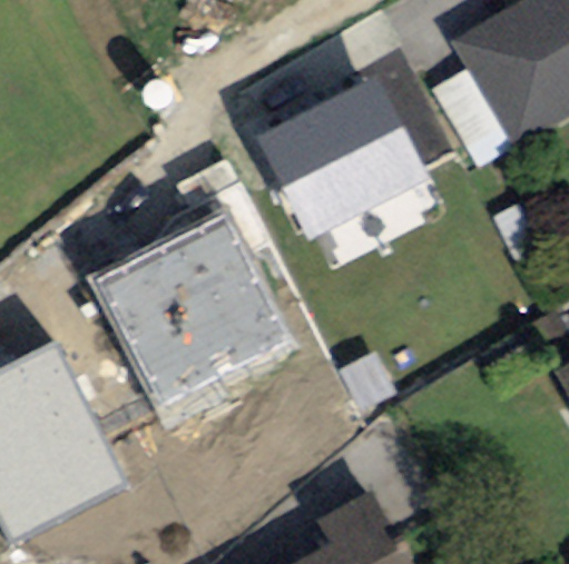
[(526,0),(452,41),(512,147),(568,116),(568,0),(526,0)]
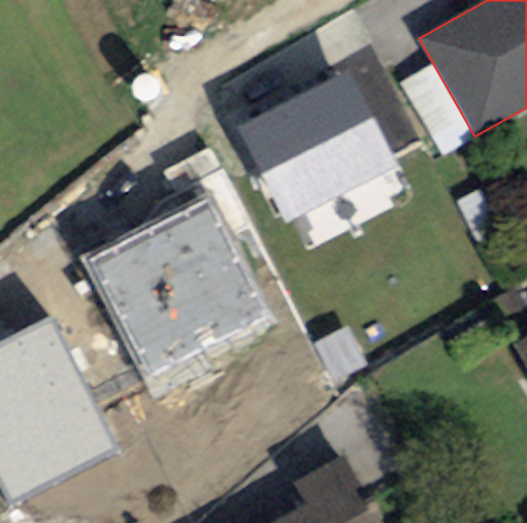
[(238,105),(327,74),(315,39),(280,52),(272,29),(219,47),(238,105)]
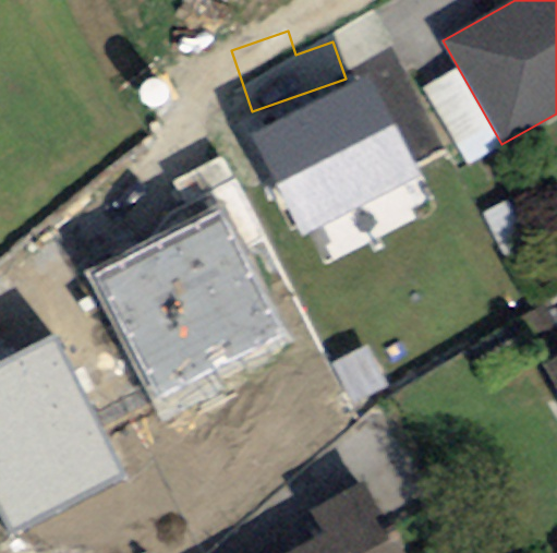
[(344,83),(250,132),(303,233),(421,172),(368,71),(344,83)]
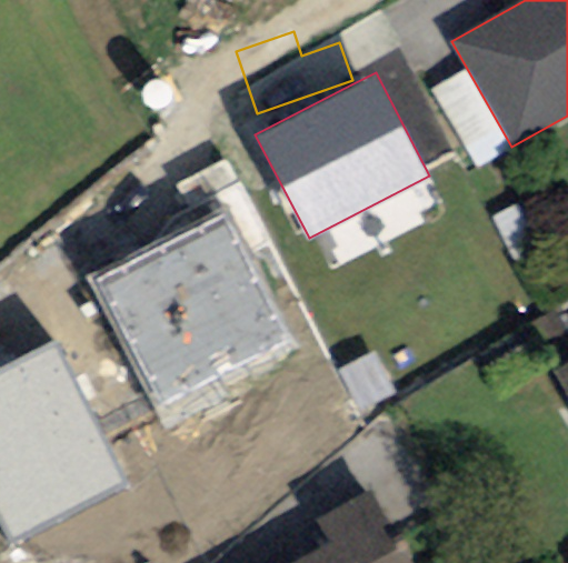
[(223,205),(89,273),(156,405),(291,338),(223,205)]
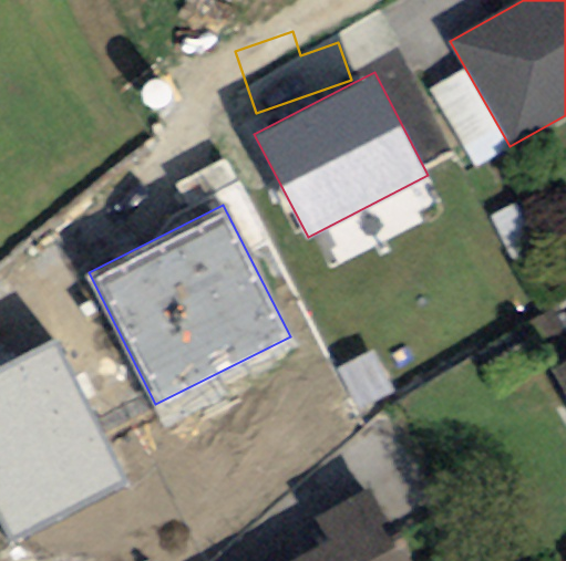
[(565,298),(545,310),(565,345),(565,366),(554,374),(565,395),(565,298)]
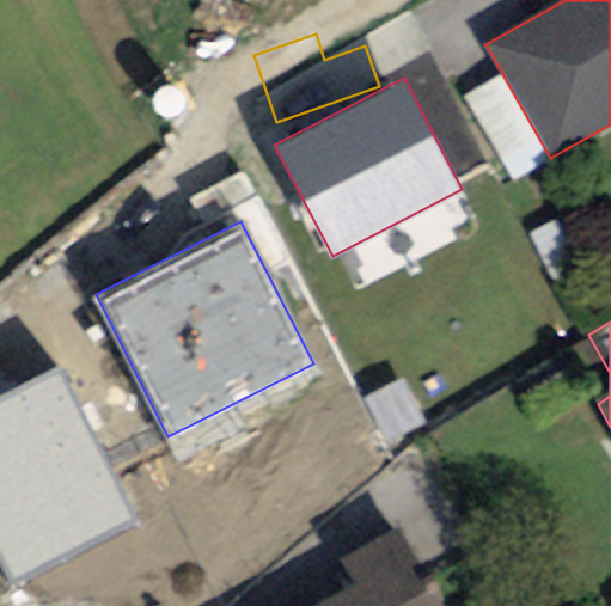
[(62,365),(0,393),(0,559),(12,583),(136,524),(62,365)]
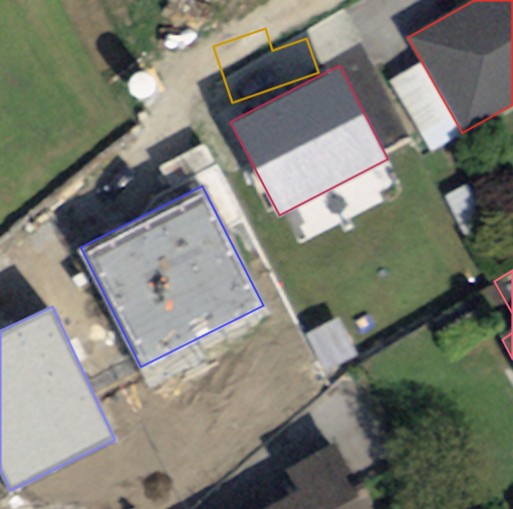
[(273,508),(372,508),(338,447),(294,472),(305,491),(273,508)]
